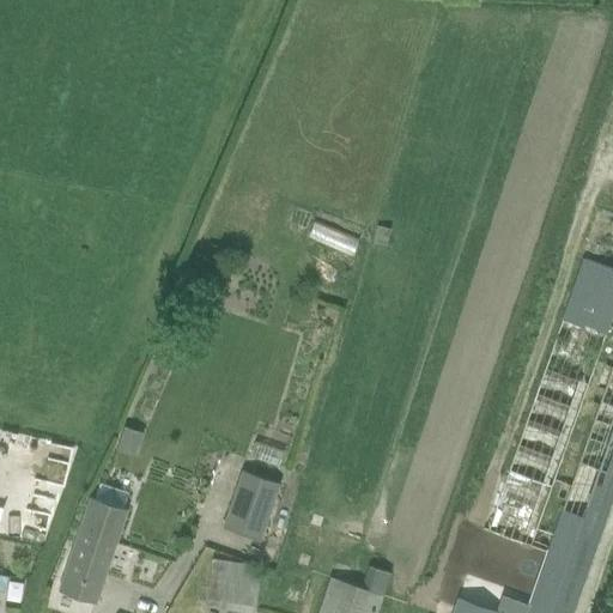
[(459,599),(454,612),(570,612),(612,490),(612,366),(610,365),(568,486),(559,484),(554,497),(563,499),(551,534),(538,529),(552,487),(607,332),(612,314),(612,271),(582,260),(562,316),(508,471),(487,528),(485,527),(484,529),(529,546),(527,554),(545,562),(528,606),(501,596),(496,612),(459,599)]
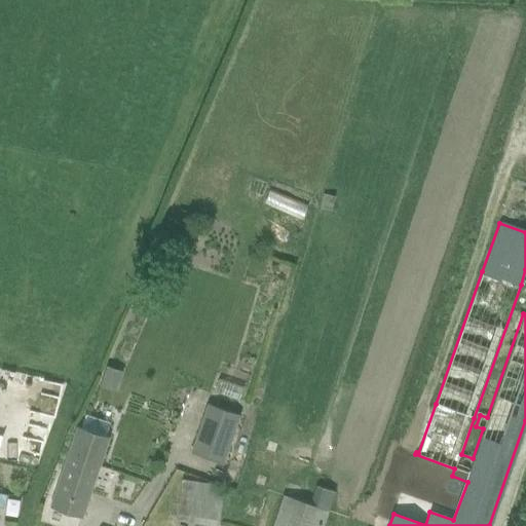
[(207,404),(189,452),(223,464),(239,415),(207,404)]
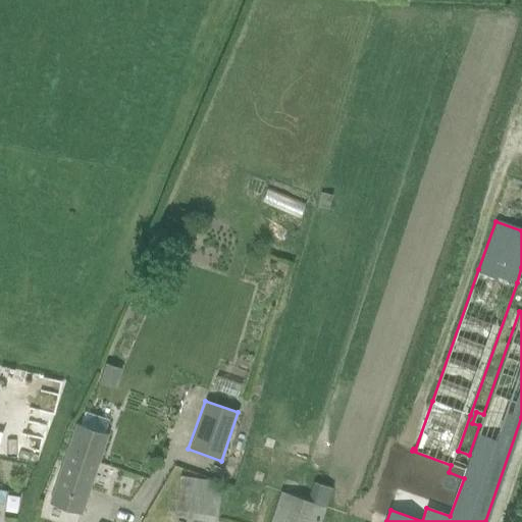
[(80,424),(76,423),(49,504),(81,514),(108,434),(104,433),(109,419),(84,411),(80,424)]
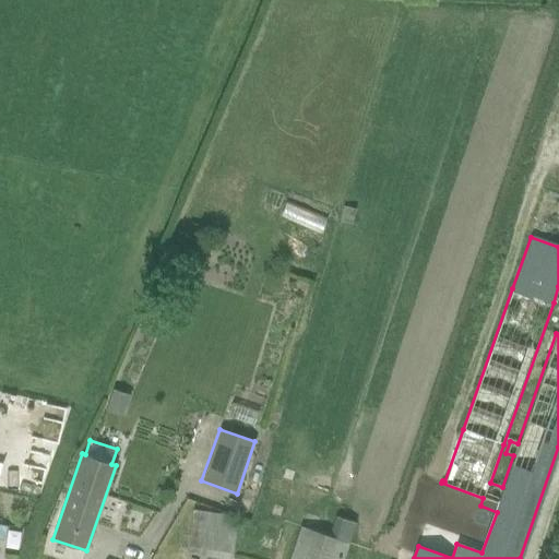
[(192,511),(186,550),(230,558),(237,519),(192,511)]
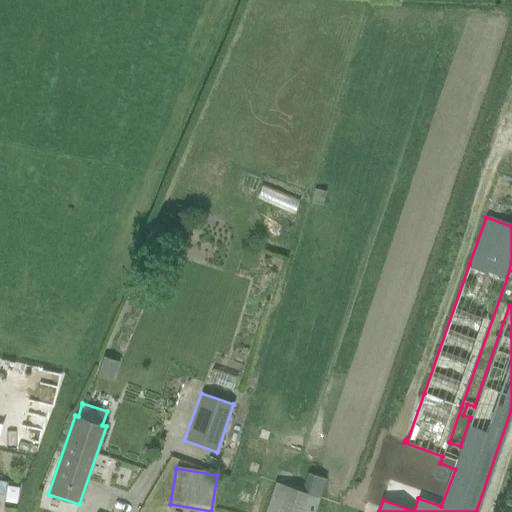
[(301,491),(277,483),(266,511),(314,511),(319,497),(325,479),(307,473),(301,491)]
